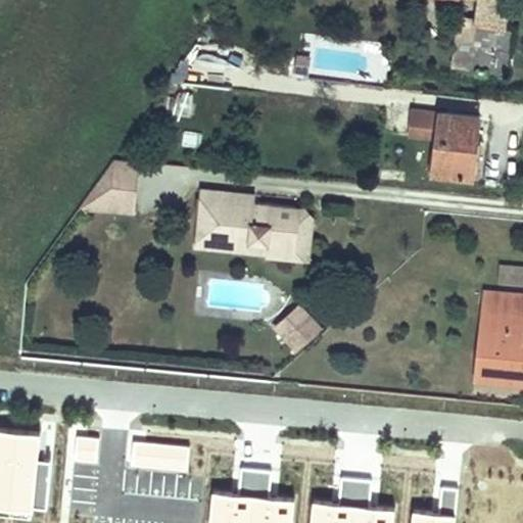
[(507,29),(449,21),(445,52),(467,56),(466,68),(504,73),(507,29)]
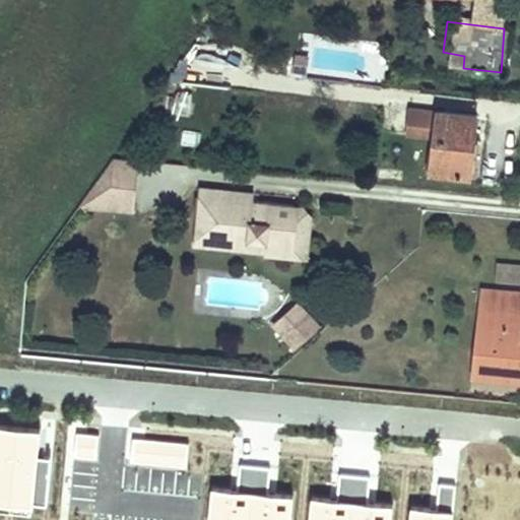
[(188,64),(216,70),(223,34),(196,28),(188,64)]
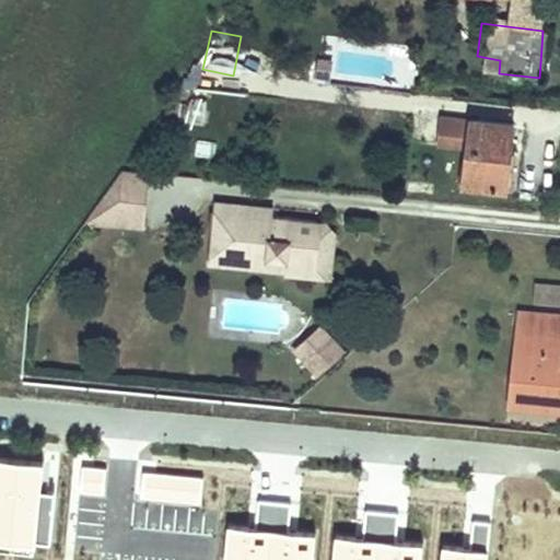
[(198,94),(196,113),(211,115),(216,95),(198,94)]
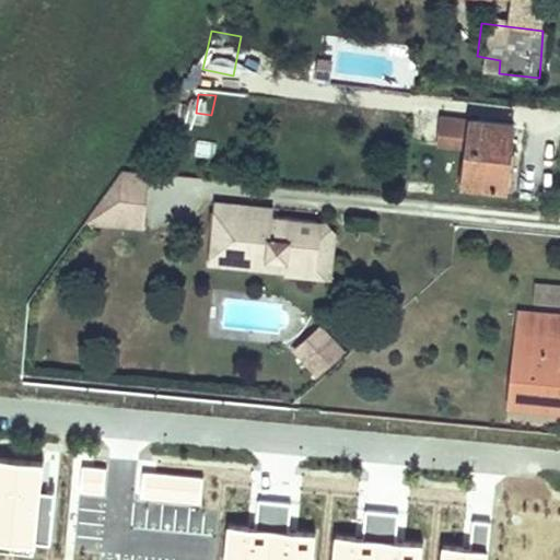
[(512,126),(445,118),(442,146),(467,148),(464,183),(508,188),(512,126)]
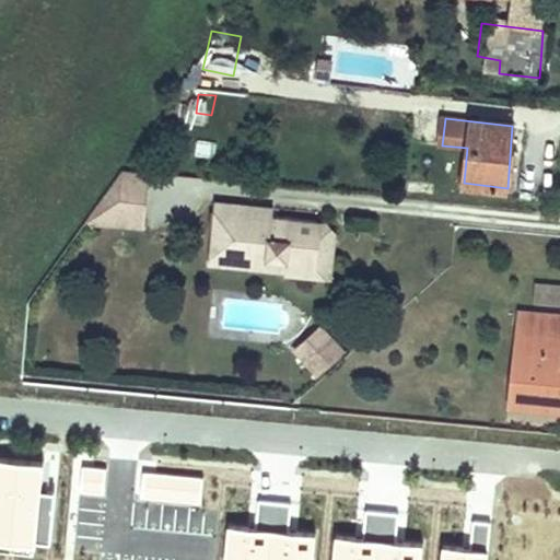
[(154,168),(126,165),(89,217),(147,224),(154,168)]
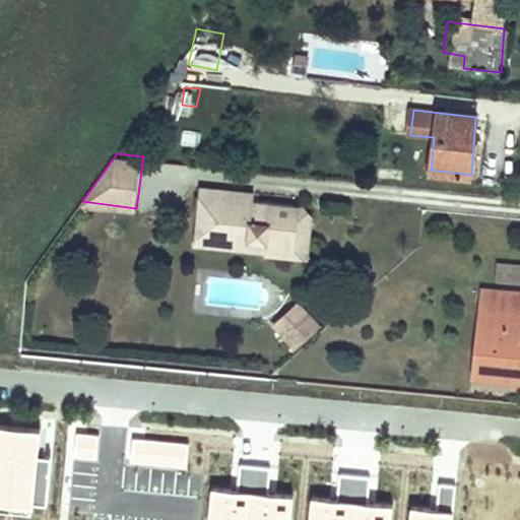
[(261,184),(208,178),(206,187),(228,188),(224,210),(245,212),(246,191),(261,192),(261,184)]
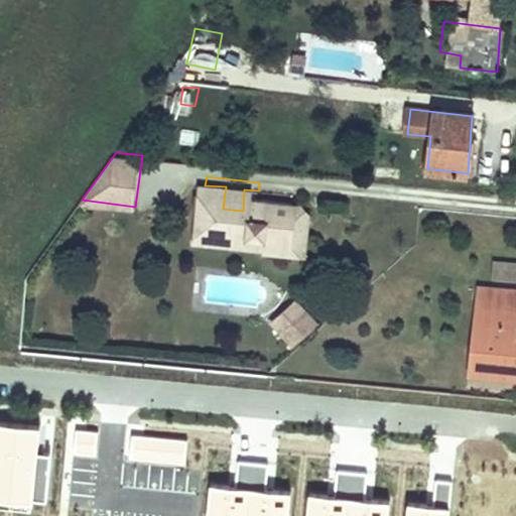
[(226,186),(205,185),(201,239),(251,243),(252,234),(269,235),(269,241),(299,242),(301,195),(259,190),(244,189),(243,211),(223,209),(226,186)]
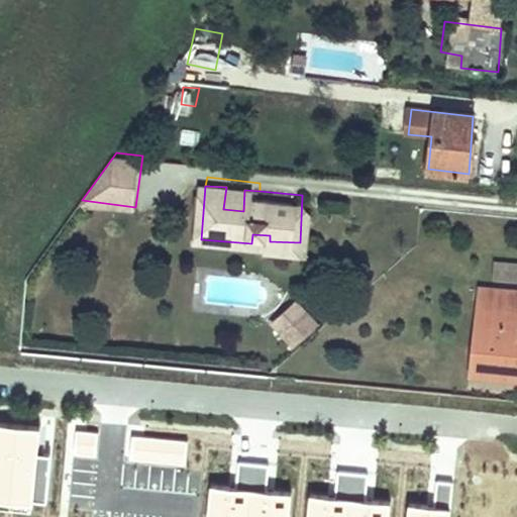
[(316,255),(322,196),(302,195),(300,242),(270,241),(270,235),(252,234),(251,243),(266,245),(266,250),(316,255)]
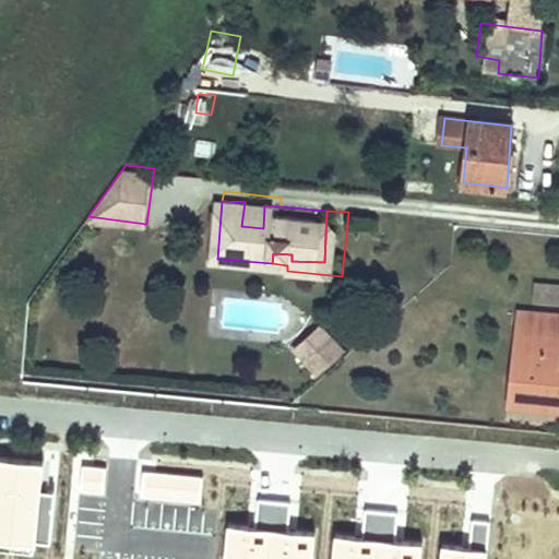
[(558,285),(536,283),(533,310),(558,312),(558,285)]
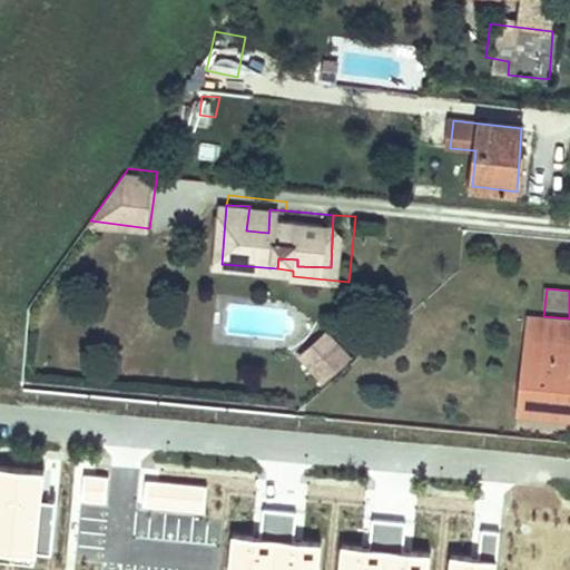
[(569,318),(543,316),(526,314),(517,408),(569,412),(569,318)]
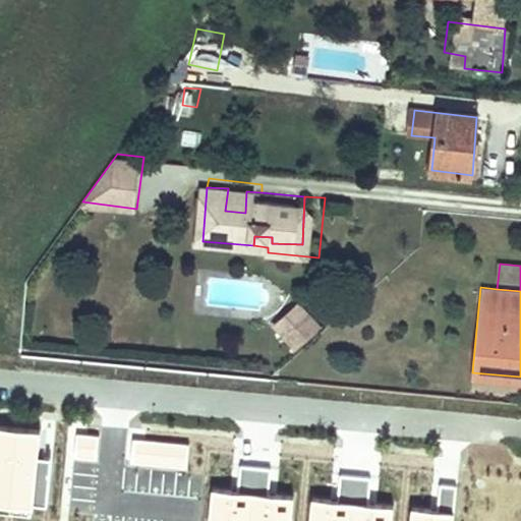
[(284,319),(293,329),(319,304),(310,294),(284,319)]
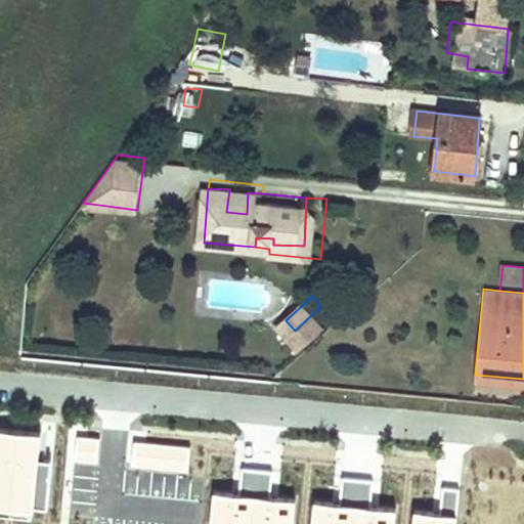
[(320,306),(295,331),(306,342),(333,318),(320,306)]
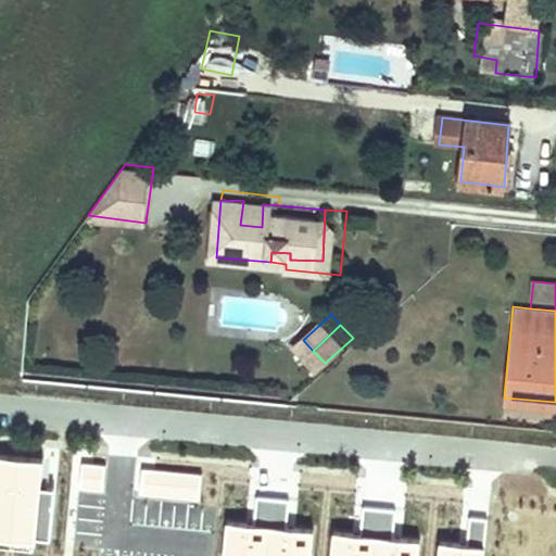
[(50,545),(54,493),(40,492),(43,465),(0,460),(0,551),(35,554),(36,544),(50,545)]
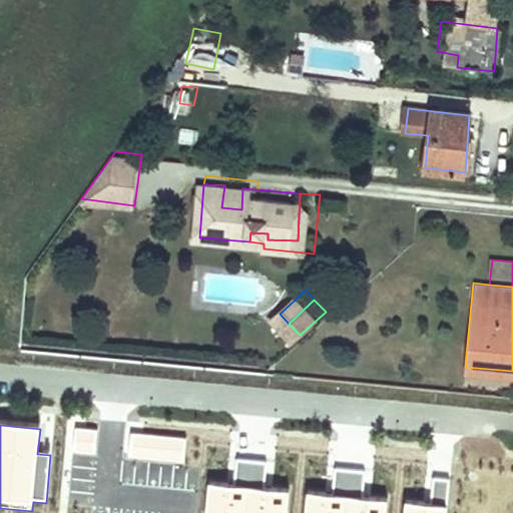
[(96,432),(75,429),(73,454),(94,456),(96,432)]
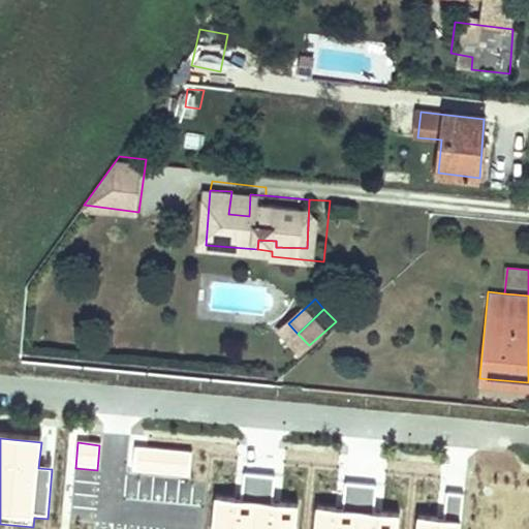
[(192,453),(137,447),(134,471),(189,476),(192,453)]
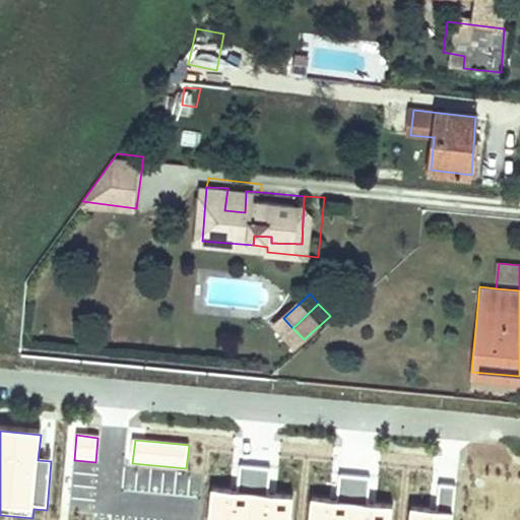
[(206,519),(249,519),(253,468),(238,467),(236,494),(209,492),(206,519)]
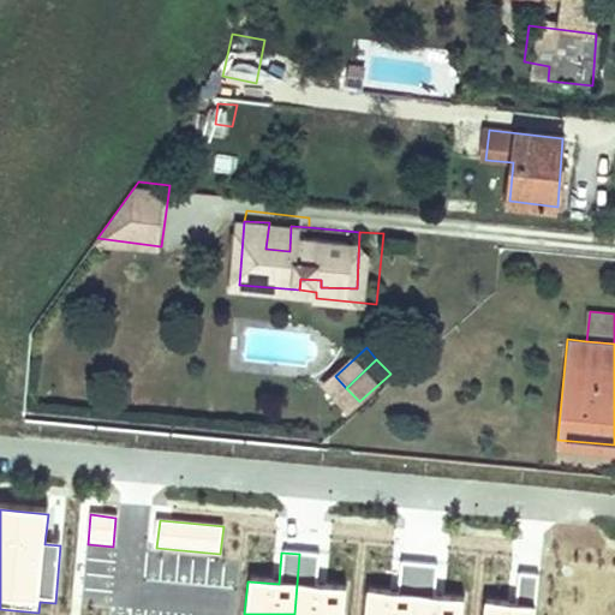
[(317,555),(299,554),(294,614),(339,614),(342,590),(315,587),(317,555)]
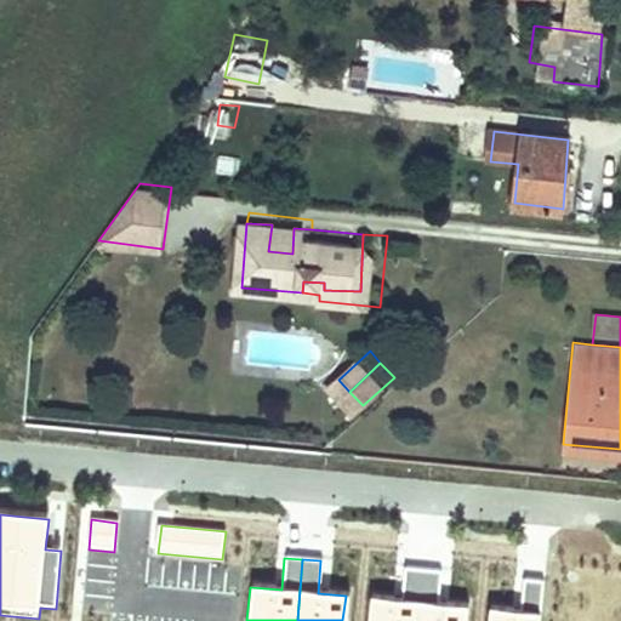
[(368,620),(419,620),(422,569),(404,568),(402,600),(370,598),(368,620)]
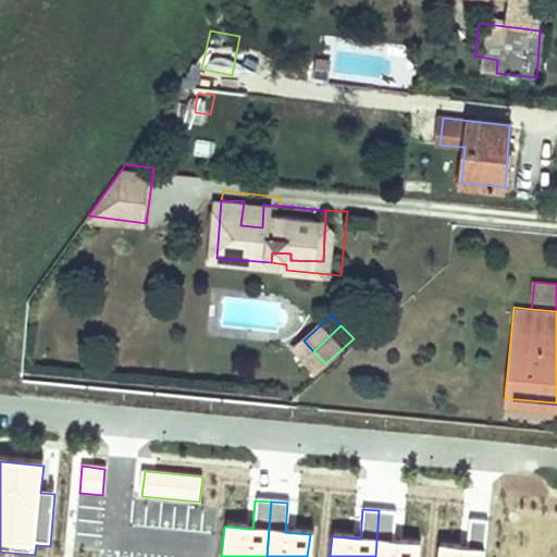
[(394,511),(379,510),(375,556),(416,556),(417,543),(392,541),(394,511)]
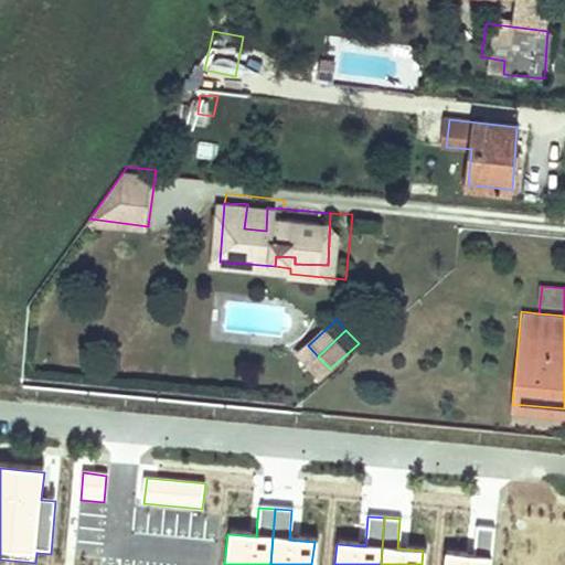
[(444,564),(490,564),(493,529),(477,528),(475,557),(446,555),(444,564)]
